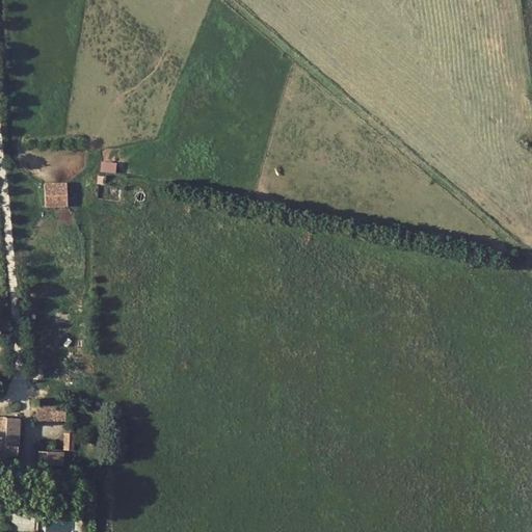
[(116,173),(117,161),(102,161),(101,171),(116,173)]
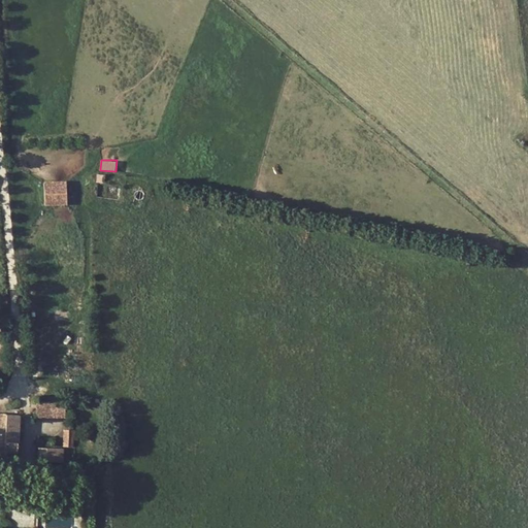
[(65,205),(65,183),(44,183),(44,205),(65,205)]
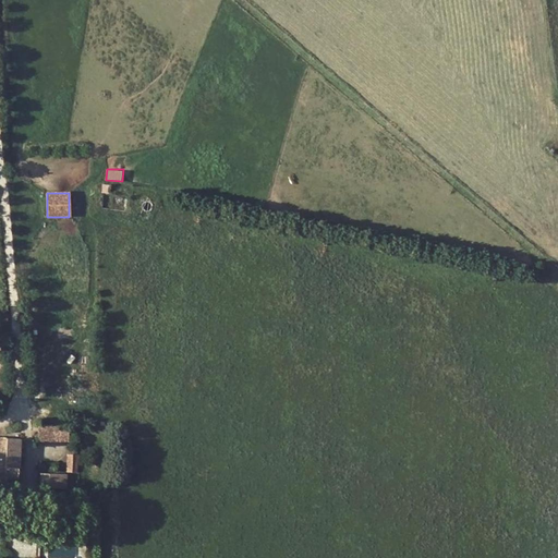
[(70,441),(70,425),(40,426),(40,441),(70,441)]
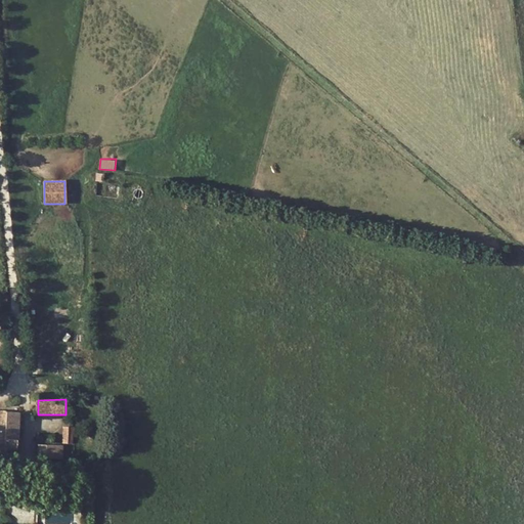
[(17,413),(0,412),(0,453),(3,454),(3,447),(15,447),(17,413)]
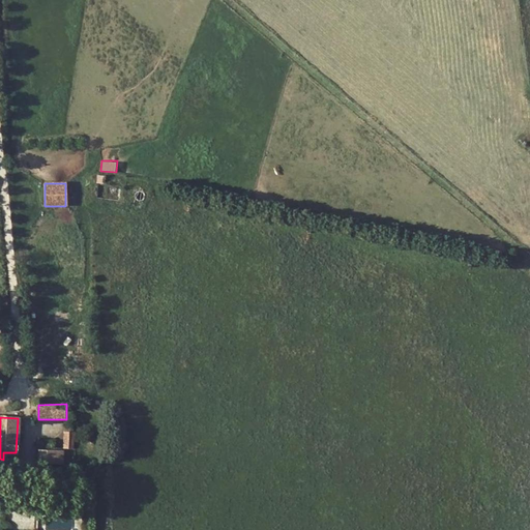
[(72,448),(72,433),(64,433),(63,448),(72,448)]
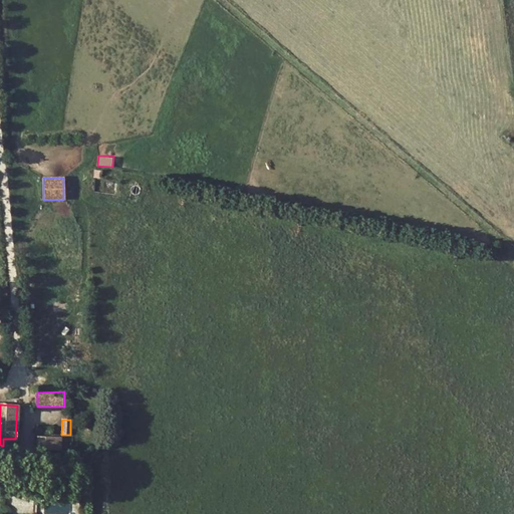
[(36,448),(60,449),(60,438),(37,438),(36,448)]
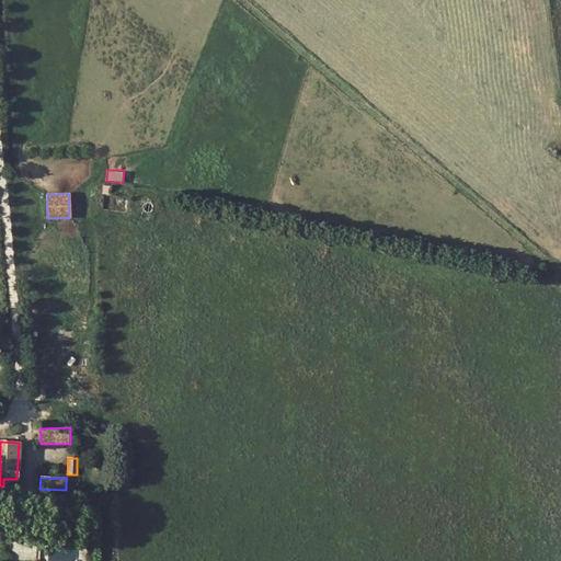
[(13,560),(36,559),(36,538),(13,539),(13,560)]
